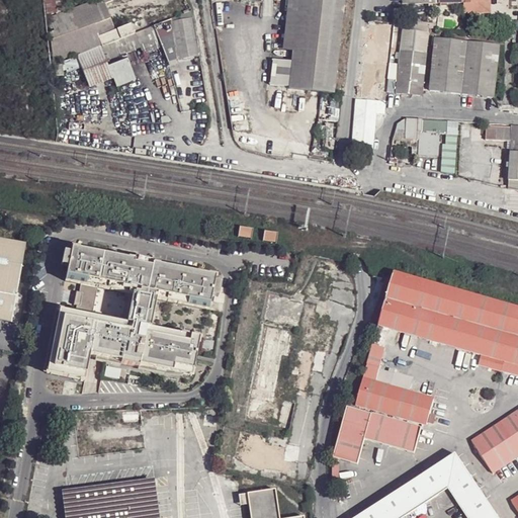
[(40,0),(42,13),(60,11),(64,7),(62,0),(40,0)]
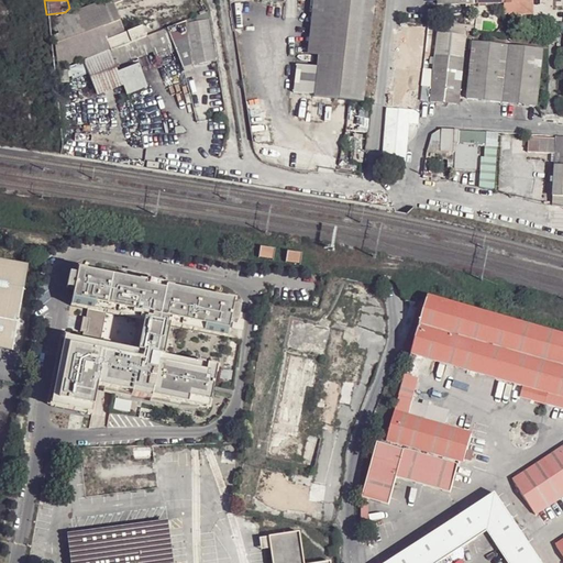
[(112,3),(110,0),(99,0),(51,18),(56,69),(81,61),(108,50),(114,47),(131,41),(128,32),(127,31),(122,32),(112,3)]
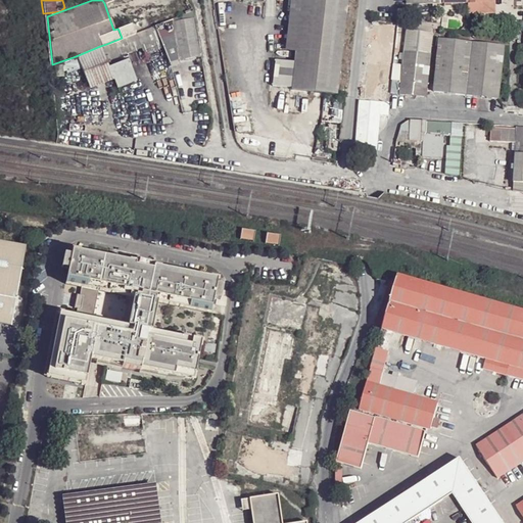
[(289,0),(284,50),(296,52),(301,0),(289,0)]
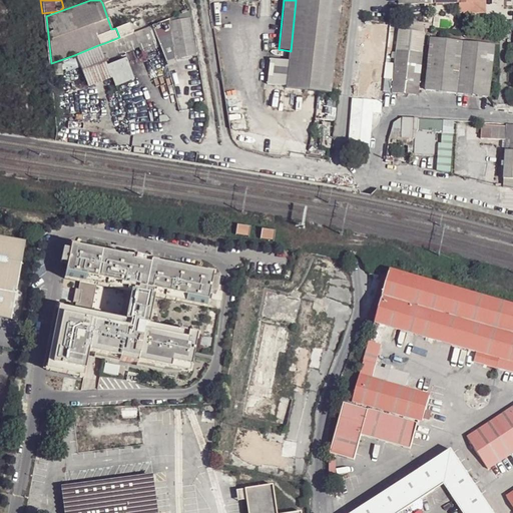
[(340,0),(296,0),(291,51),(290,61),(286,86),(286,88),(330,93),(340,0)]
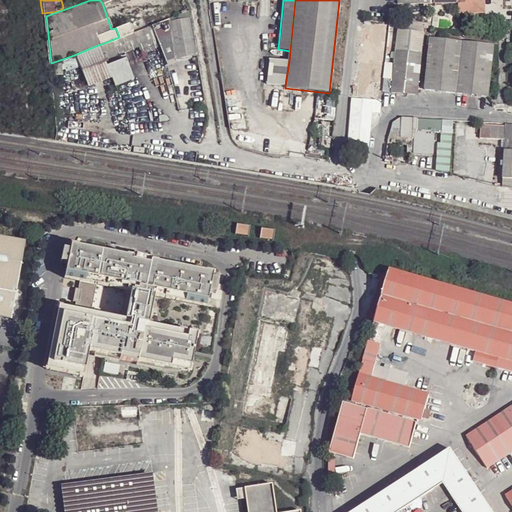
[(459,0),(459,4),(460,13),(484,13),(483,0),(459,0)]
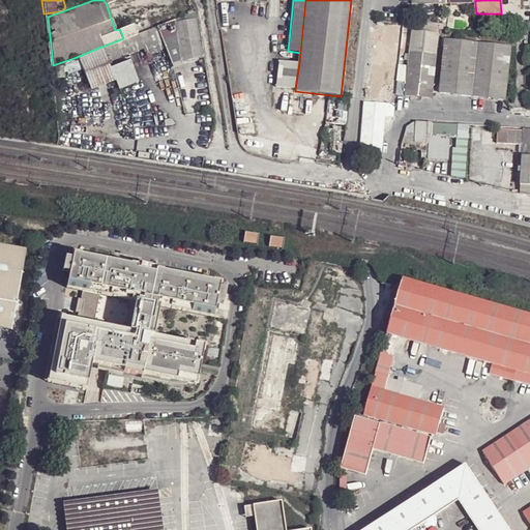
[(193,10),(173,19),(173,22),(194,18),(193,10)]
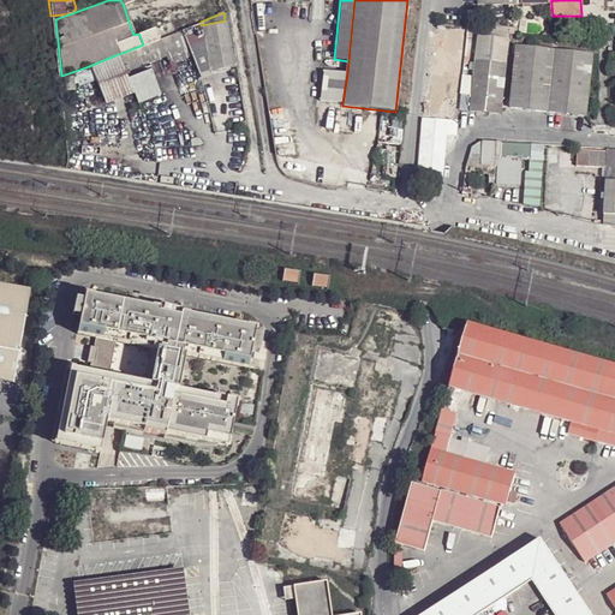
[(201,25),(201,22),(180,30),(191,57),(197,73),(209,70),(232,66),(225,21),(201,25)]
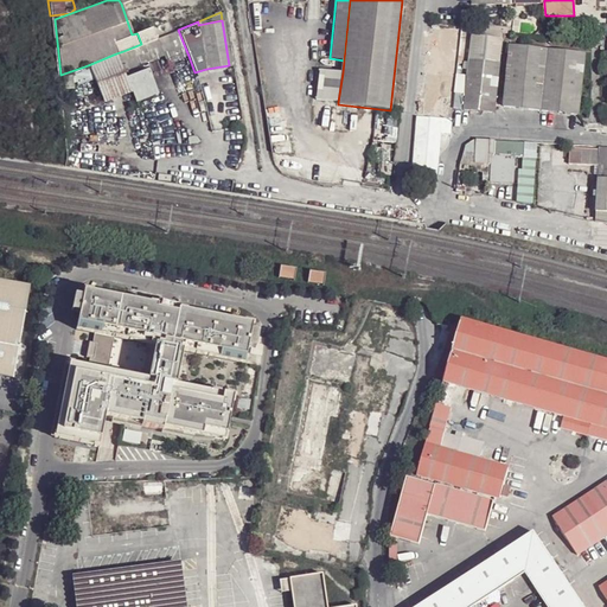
[(474,26),(471,61),(500,64),(505,29),(474,26)]
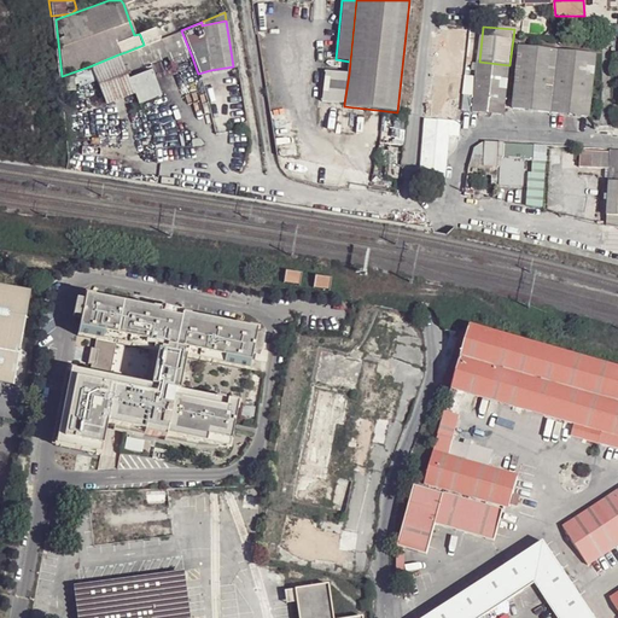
[(465,76),(470,31),(439,28),(436,73),(465,76)]
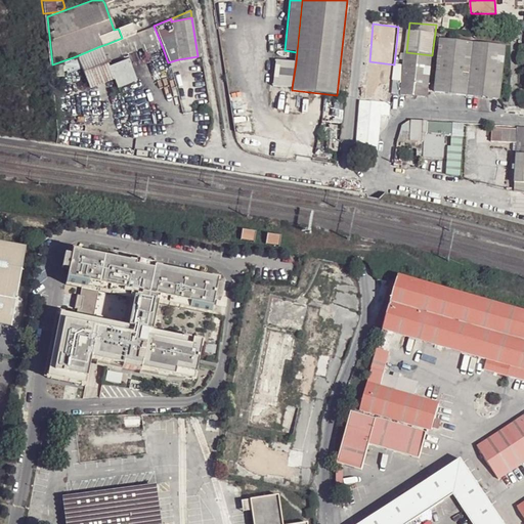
[(132,25),(119,30),(122,38),(122,39),(136,34),(135,33),(132,25)]
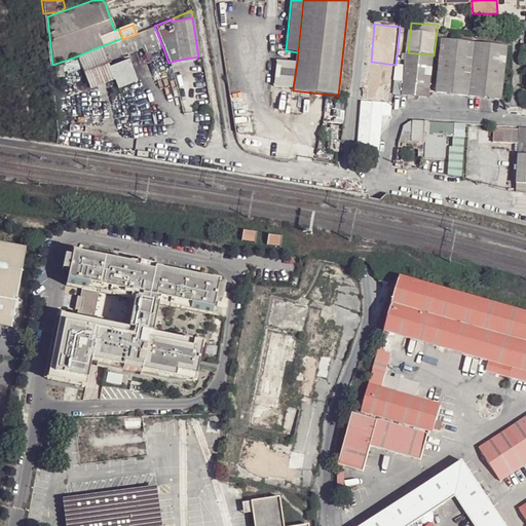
[(122,39),(122,38),(107,44),(113,60),(141,49),(144,57),(163,48),(154,26),(136,33),(137,34),(122,39)]
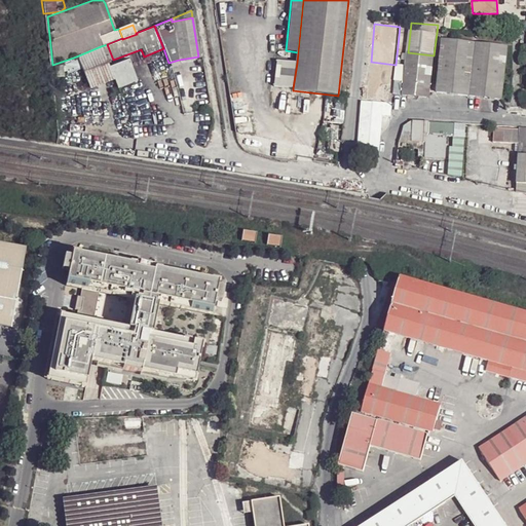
[(444,42),(438,94),(501,102),(506,49),(444,42)]
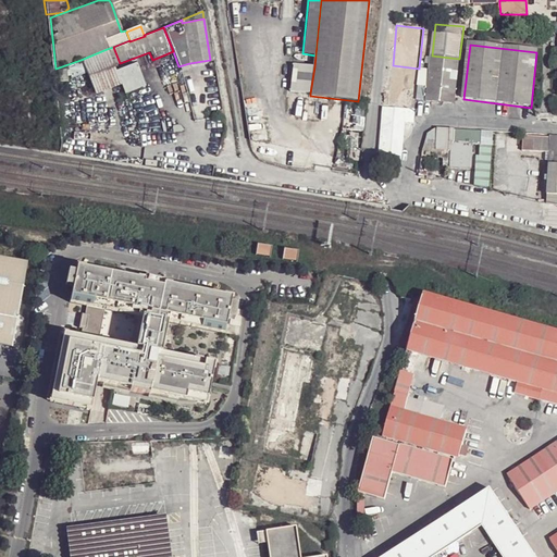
[(120,85),(107,49),(81,60),(95,95),(120,85)]
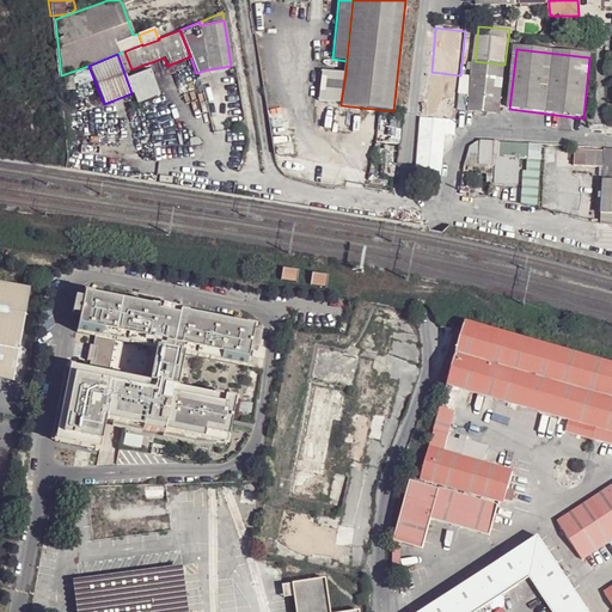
[(472,78),(460,75),(457,111),(499,116),(505,65),(475,61),(472,78)]
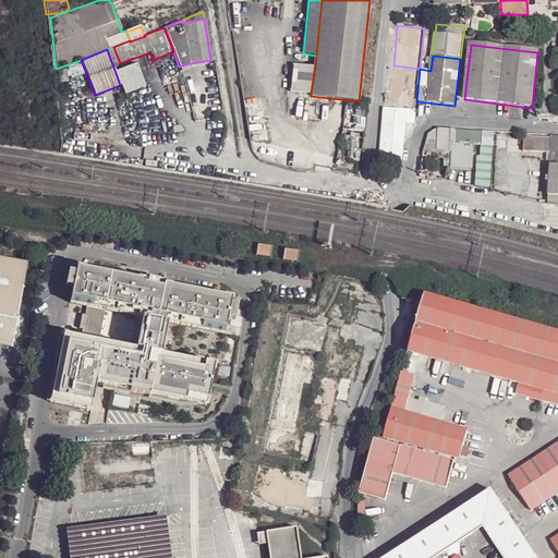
[(291,92),(311,94),(315,67),(294,64),(291,92)]
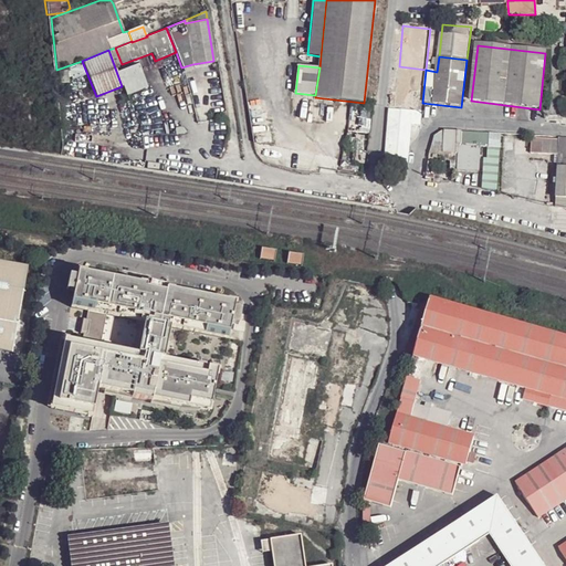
[(394,109),(419,112),(421,112),(422,103),(426,70),(399,66),(395,106),(389,106),(389,111),(394,111),(394,109)]
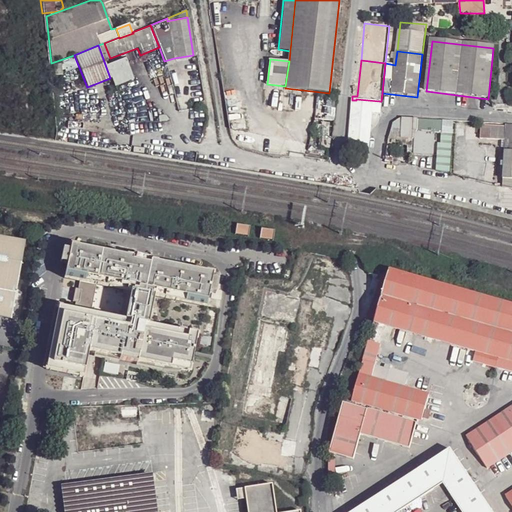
[(59,63),(51,65),(54,74),(62,72),(59,63)]
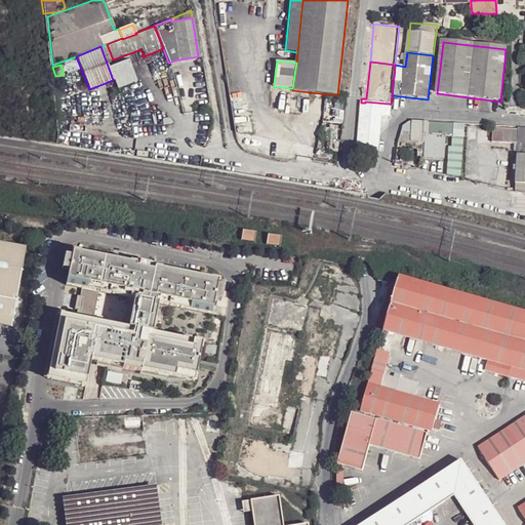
[(356,154),(376,156),(380,117),(381,108),(388,109),(389,104),(365,102),(365,103),(361,103),(356,154)]
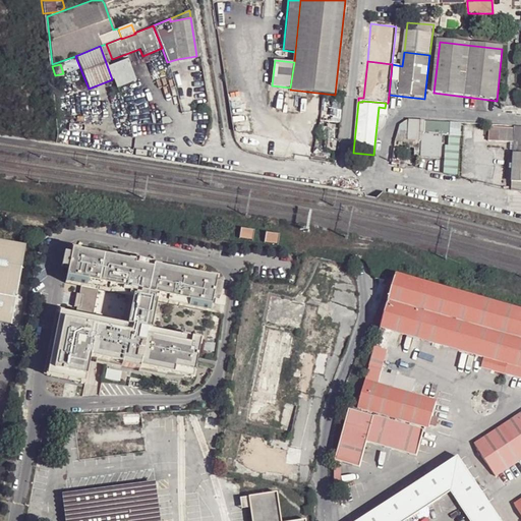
[(421,122),(407,121),(406,138),(419,139),(421,122)]
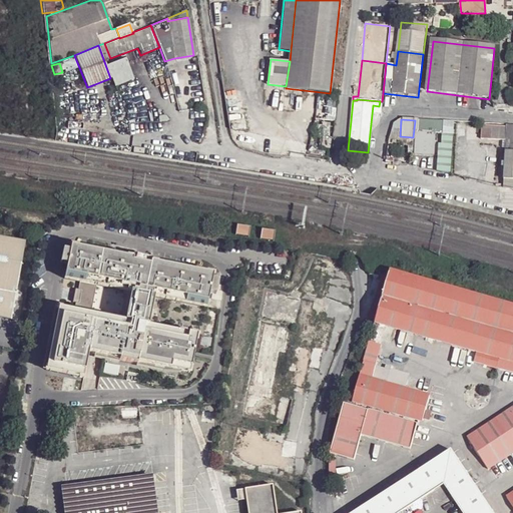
[(442,122),(415,120),(412,155),(432,156),(434,134),(441,134),(442,122)]
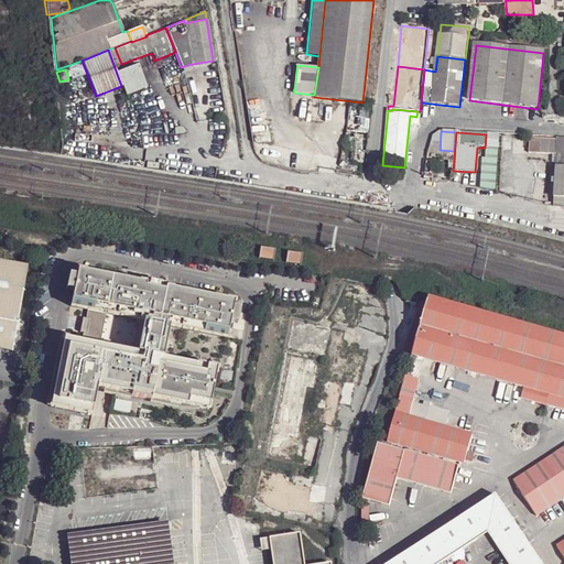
[(353,148),(364,149),(365,137),(355,134),(353,148)]
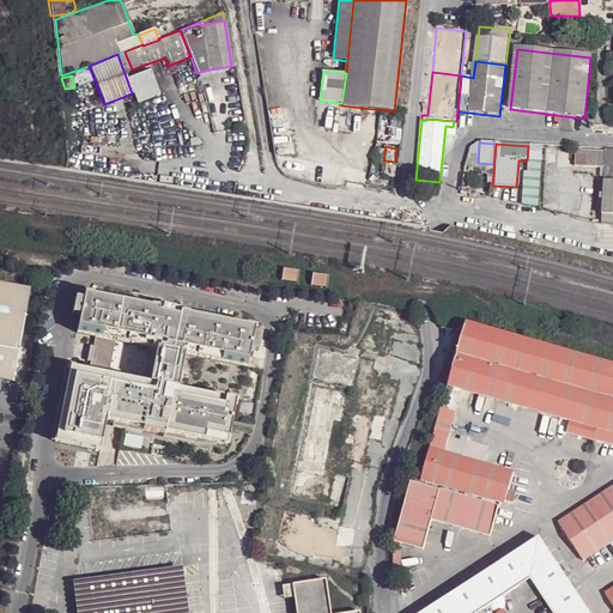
[(612,151),(574,149),(572,168),(599,170),(598,178),(602,180),(601,196),(598,195),(596,216),(599,217),(599,226),(612,226),(612,151)]
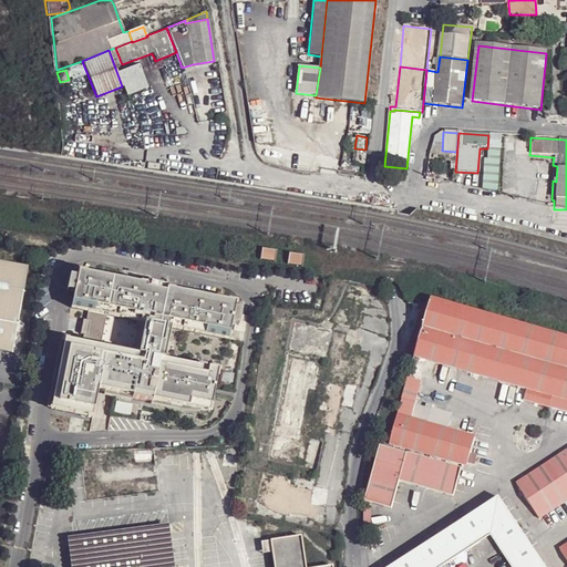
[(364,163),(366,152),(354,151),(353,162),(364,163)]
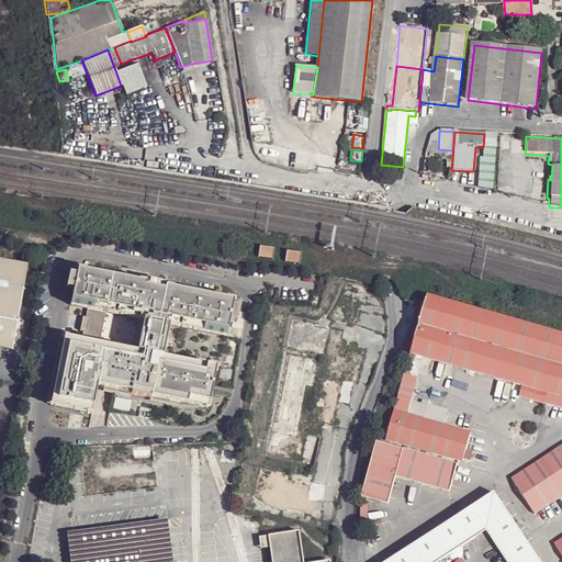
[(428,154),(426,175),(435,176),(437,155),(428,154)]
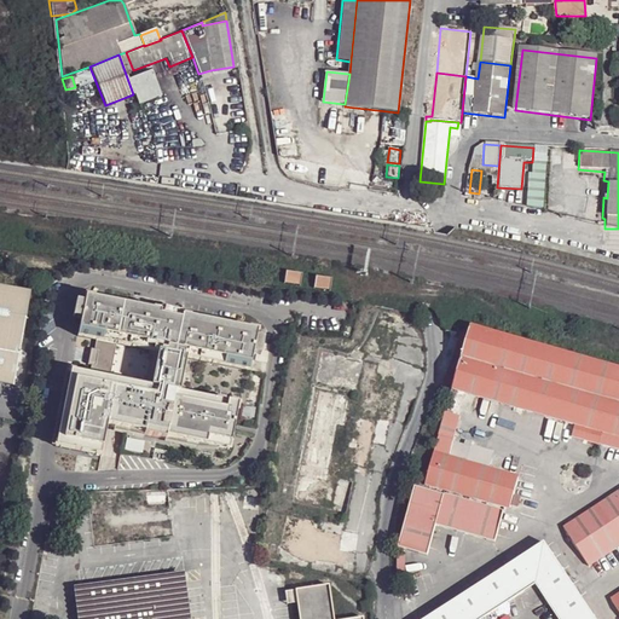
[(284,284),(301,287),(302,276),(287,273),(284,284)]
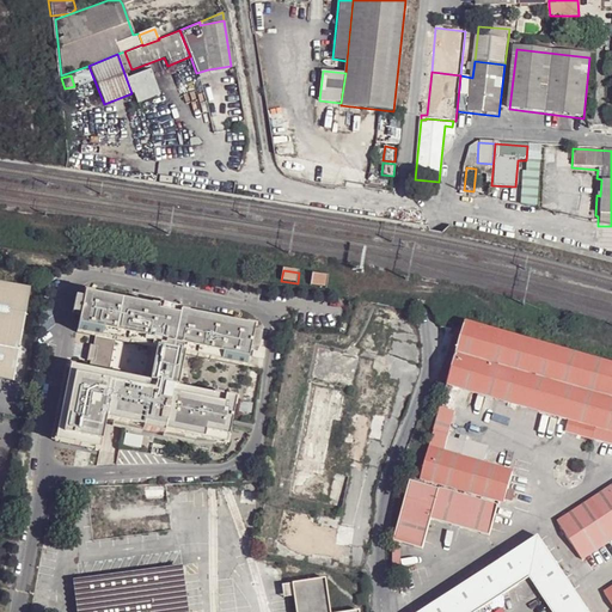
[(311,286),(326,288),(328,277),(313,275),(311,286)]
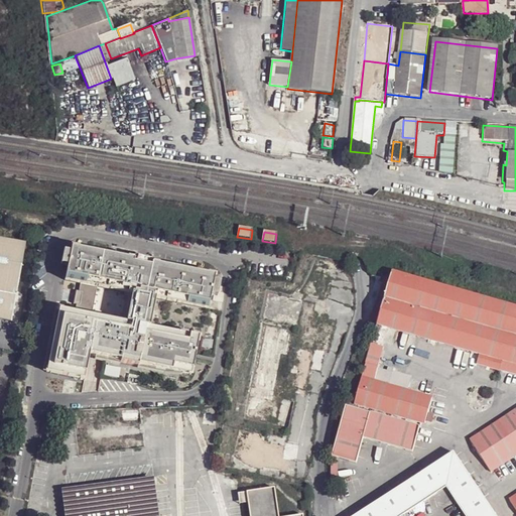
[(0,317),(12,320),(25,241),(0,237),(0,317)]
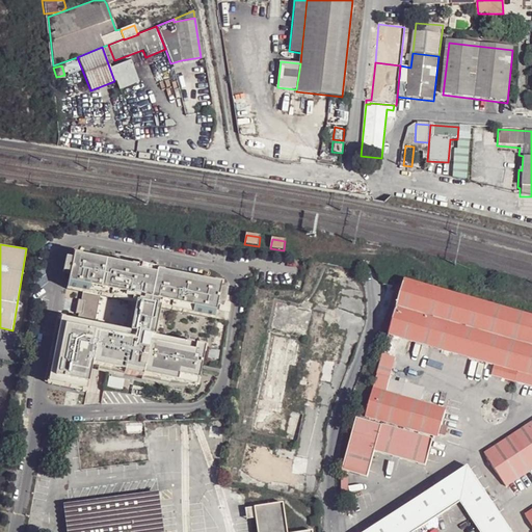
[(85,294),(162,310),(216,322),(219,307),(222,293),(223,288),(76,257),(75,262),(72,275),(69,290),(81,293),(85,294)]
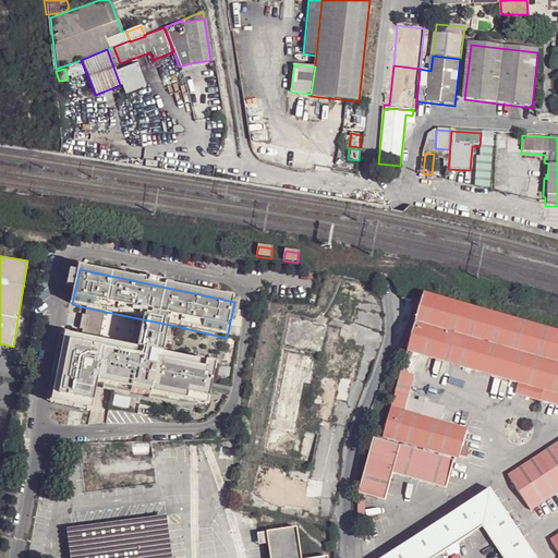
[(79,275),(72,273),(69,288),(75,289),(79,275)]
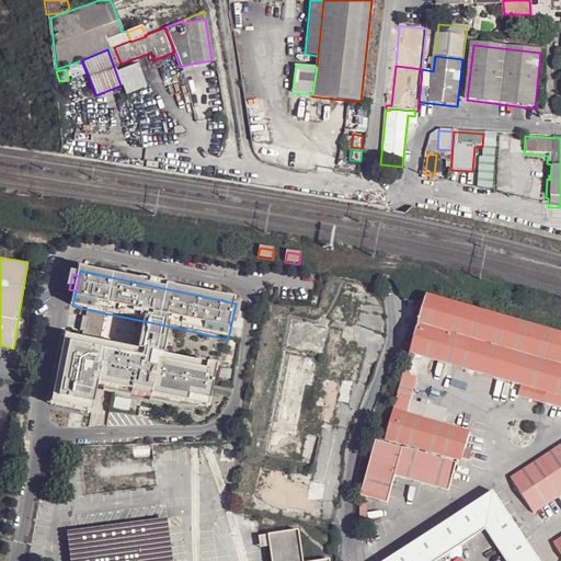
[(560,332),(427,295),(426,300),(422,300),(419,304),(401,351),(521,386),(546,393),(560,397),(560,332)]
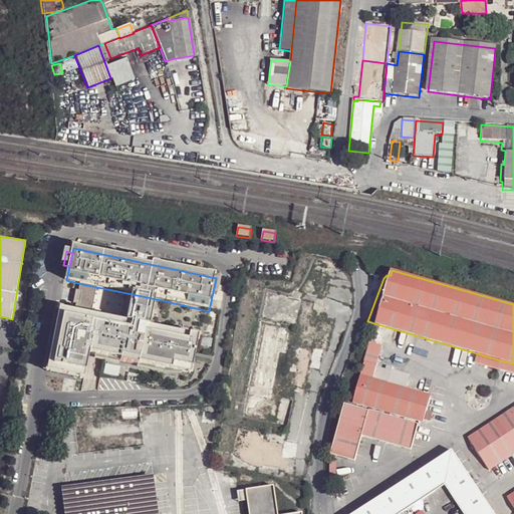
[(222,284),(215,283),(212,296),(219,298),(222,284)]
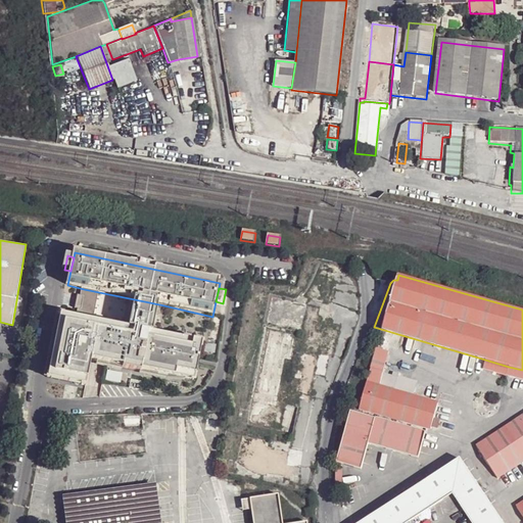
[(153,334),(159,304),(84,289),(82,296),(79,296),(77,302),(76,308),(79,310),(78,318),(61,315),(48,378),(86,386),(92,361),(106,364),(124,368),(123,370),(141,374),(142,372),(195,383),(202,345),(153,334)]
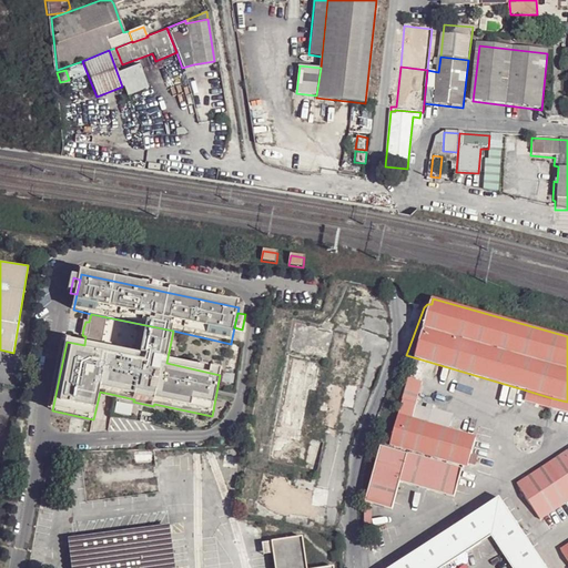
[(550,407),(553,398),(527,391),(525,401),(550,407)]
